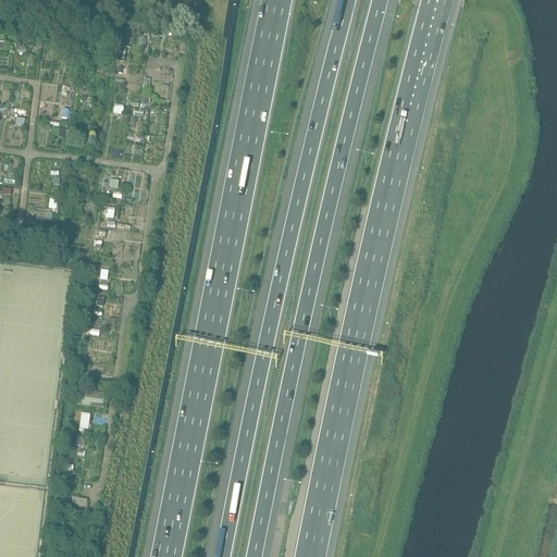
[(114,106),(114,114),(124,115),(124,106),(114,106)]
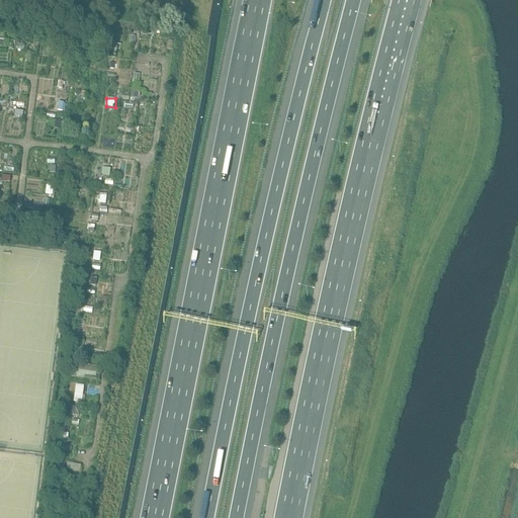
[(117,125),(116,136),(134,139),(135,126),(126,125),(126,126),(117,125)]
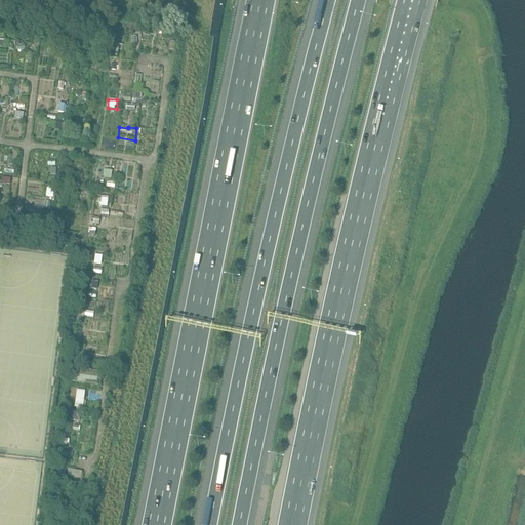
[(109,206),(110,195),(103,194),(101,205),(109,206)]
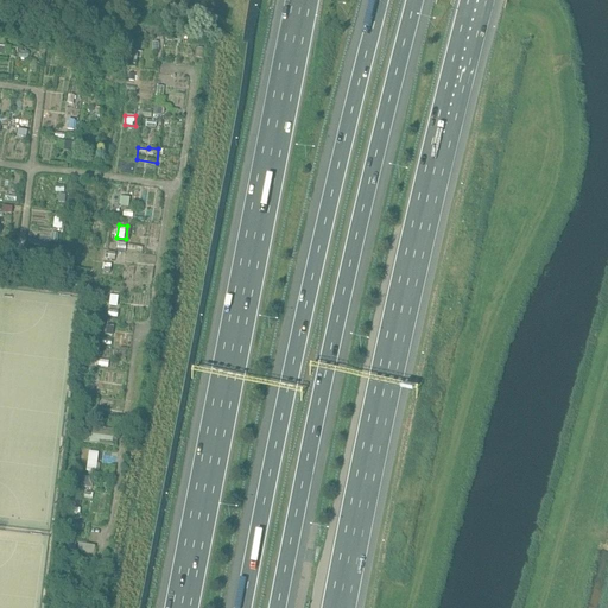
[(89,450),(87,470),(96,472),(99,451),(89,450)]
